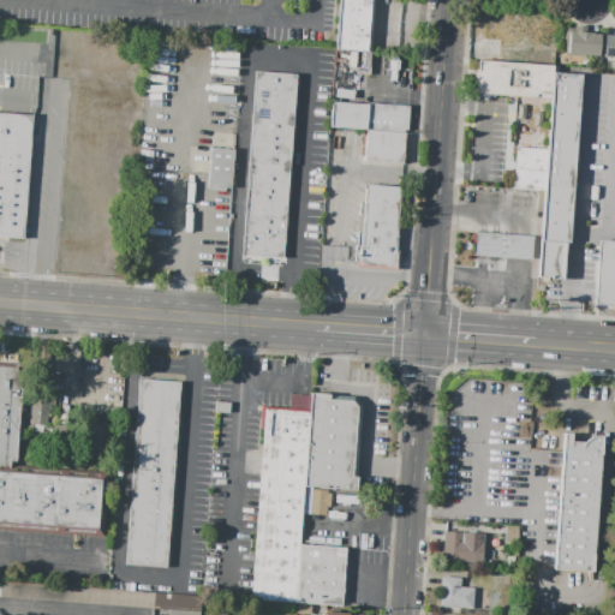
[(375,0),(374,19),(338,17),(339,0),(375,0)]
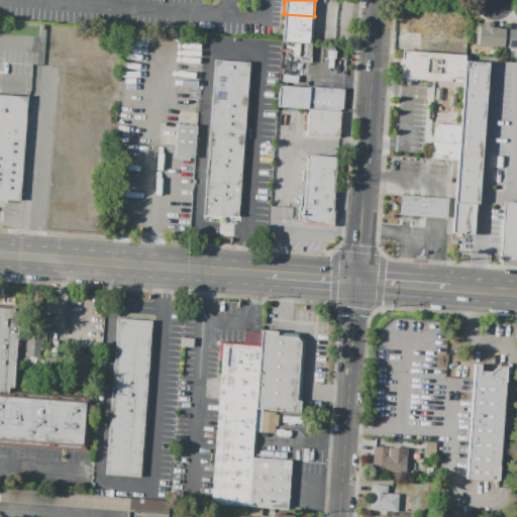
[(442,21),(443,8),(466,9),(464,22),(442,21)]
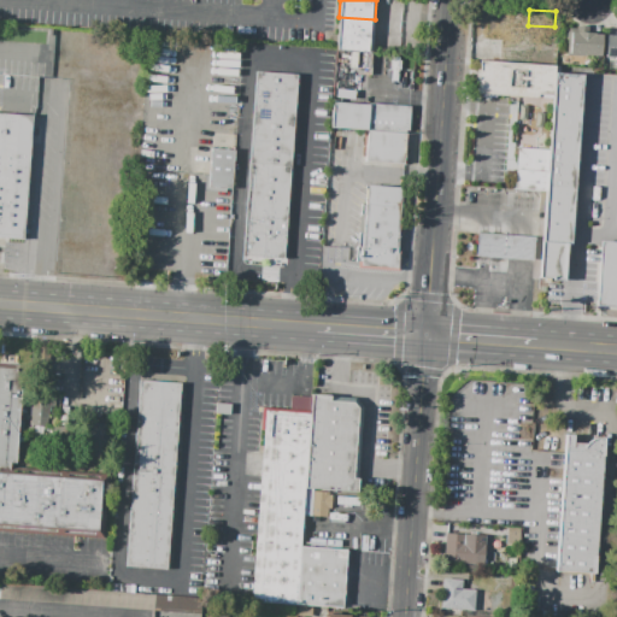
[(521,37),(493,36),(494,11),(516,12),(516,13),(522,15),(521,37)]
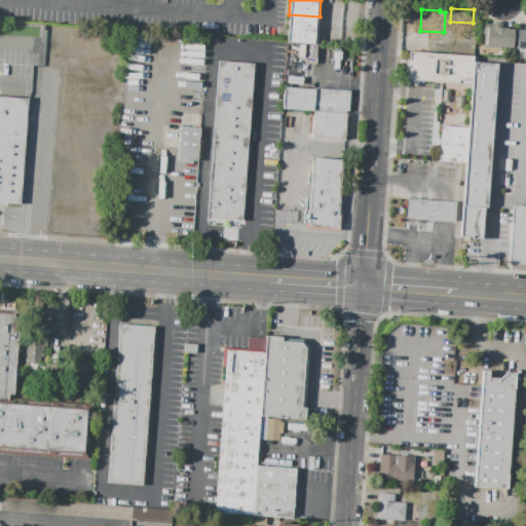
[(320,16),(317,44),(288,42),(289,14),(320,16)]
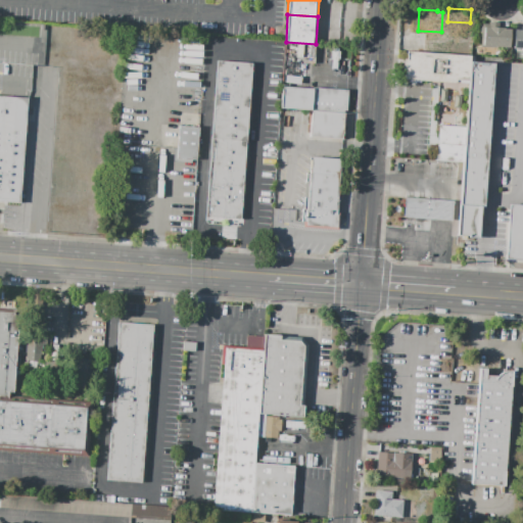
[(480,46),(481,28),(490,28),(490,27),(504,28),(504,29),(510,29),(509,48),(480,46)]
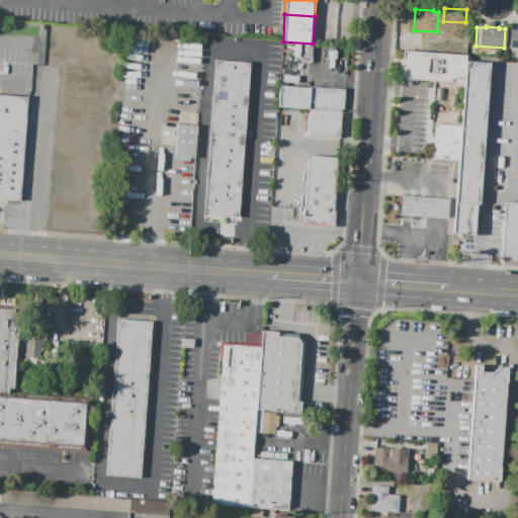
[(517,48),(509,48),(510,29),(516,30),(517,28),(517,48)]
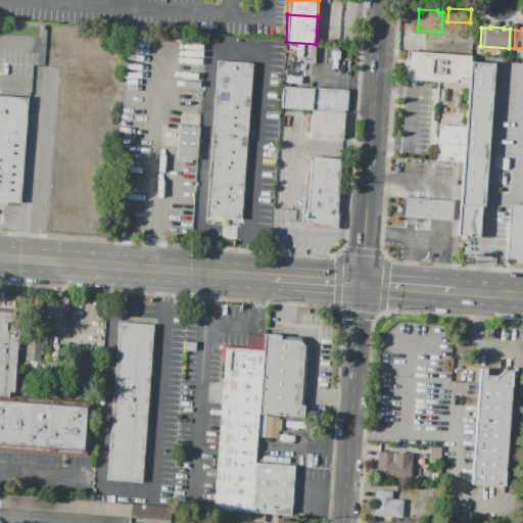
[(418,34),(443,35),(442,47),(417,45),(418,34)]
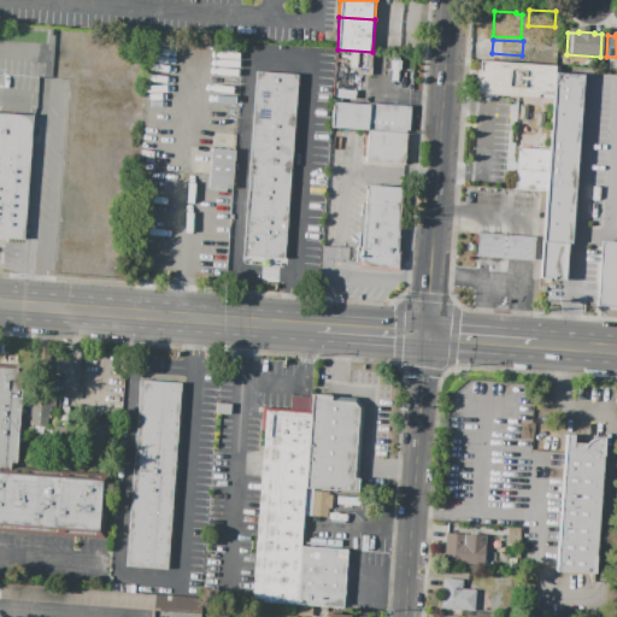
[(539,46),(557,47),(557,54),(554,54),(553,62),(538,62),(539,46)]
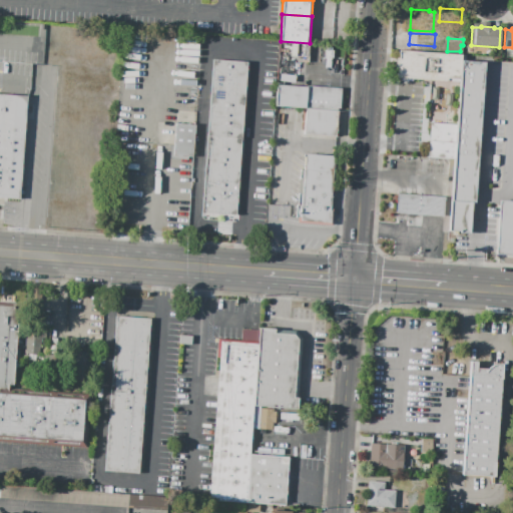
[(400,50),(462,54),(461,60),(460,79),(448,79),(448,81),(434,80),(398,78),(398,76),(395,76),(396,58),(399,58),(400,50)]
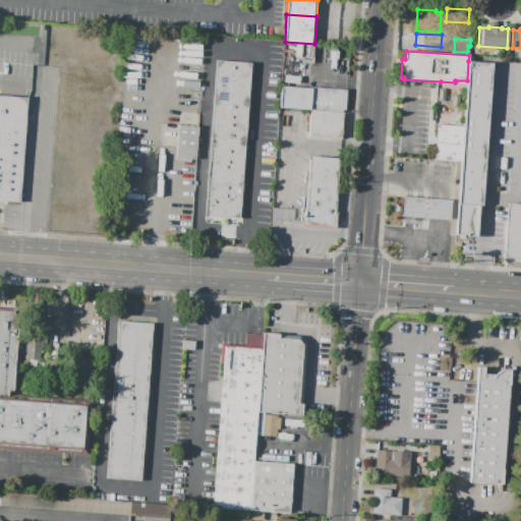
[(217,60),(252,63),(241,220),(205,217),(217,60)]
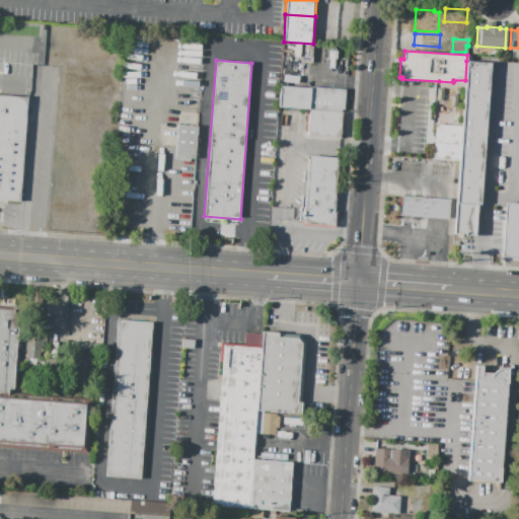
[(480,206),(491,63),(466,61),(465,80),(460,144),(460,161),(456,205),(480,206)]
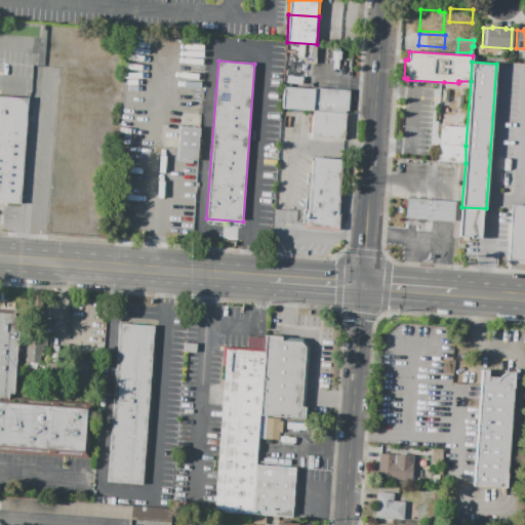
[(283,86),(314,88),(315,87),(351,90),(349,113),(347,113),(313,111),(282,109),(283,86)]
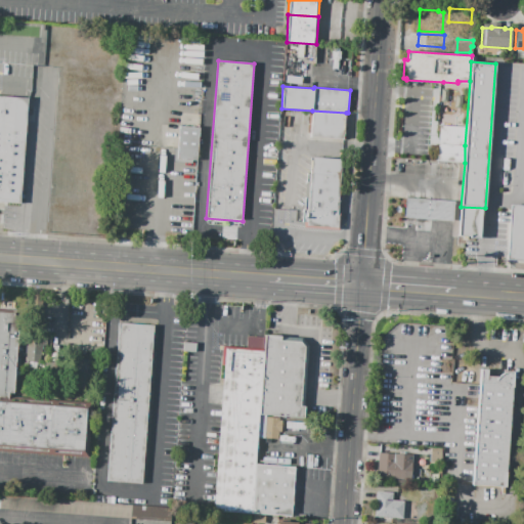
[(0,95),(27,98),(18,204),(7,204),(7,206),(3,206),(3,208),(0,207),(0,95)]
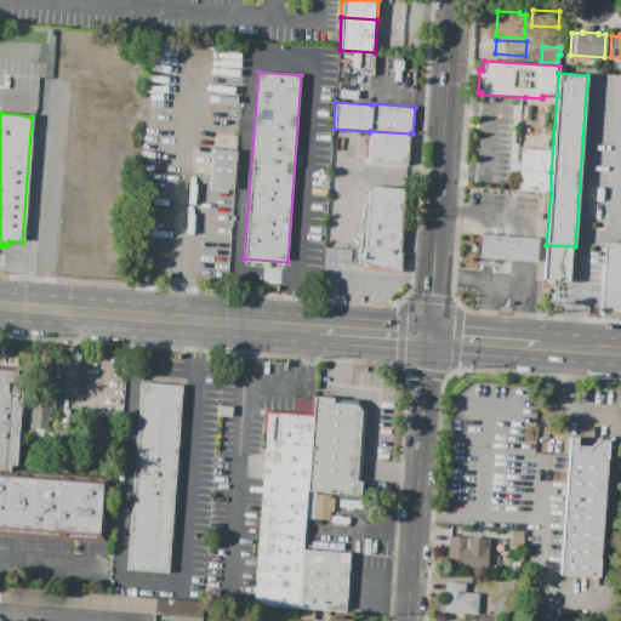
[(370,131),(410,134),(408,165),(368,163),(370,131)]
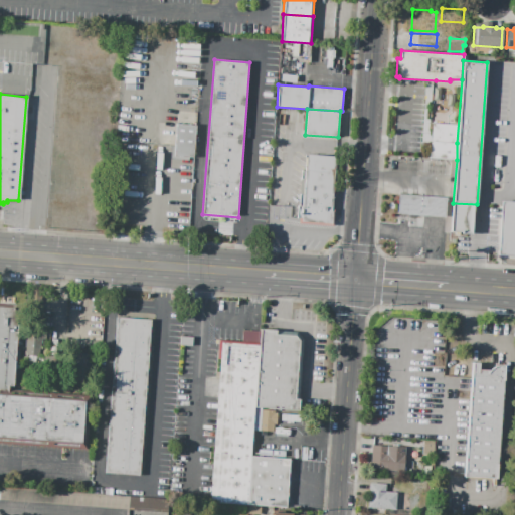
[(177,124),(195,125),(193,156),(175,155),(177,124)]
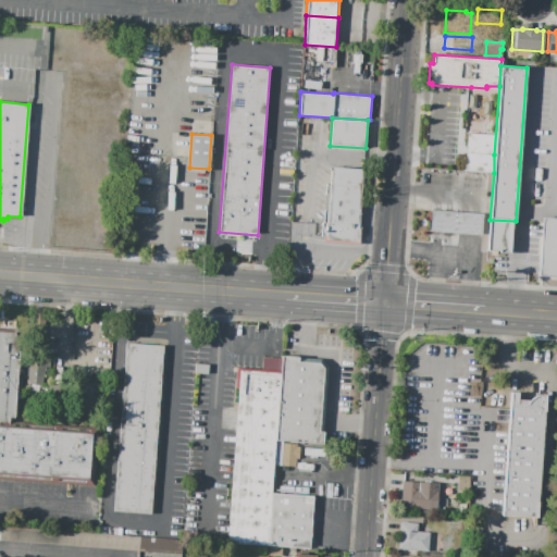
[(494,155),(466,152),(465,171),(494,173),(494,155)]
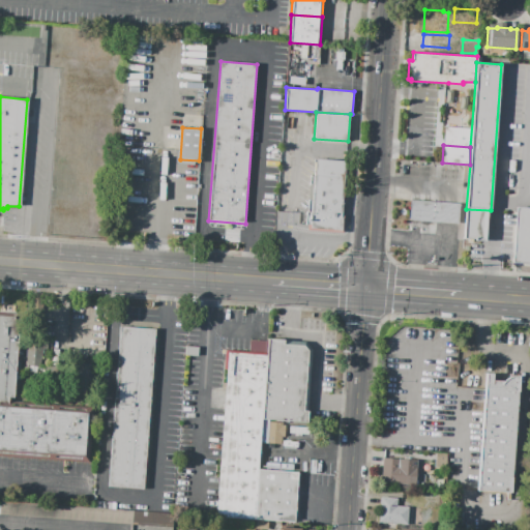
[(316,159),(346,162),(342,214),(344,214),(343,232),(310,230),(311,226),(306,225),(311,175),(315,175),(316,159)]
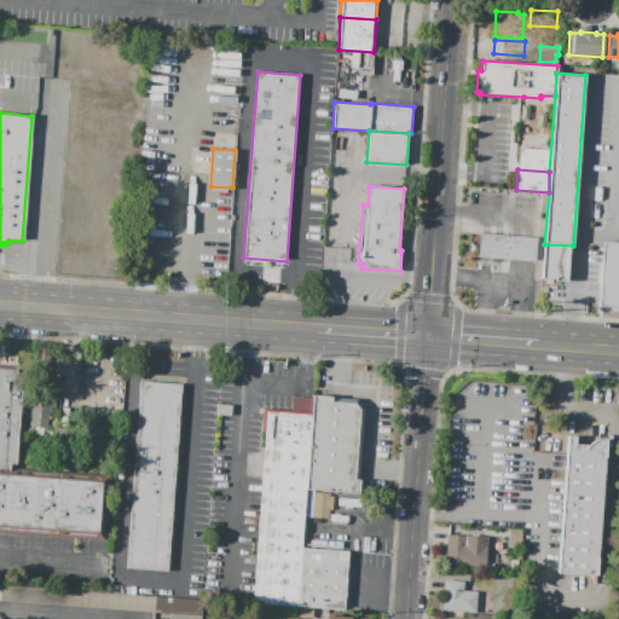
[(537,238),(536,262),(479,259),(480,233),(537,238)]
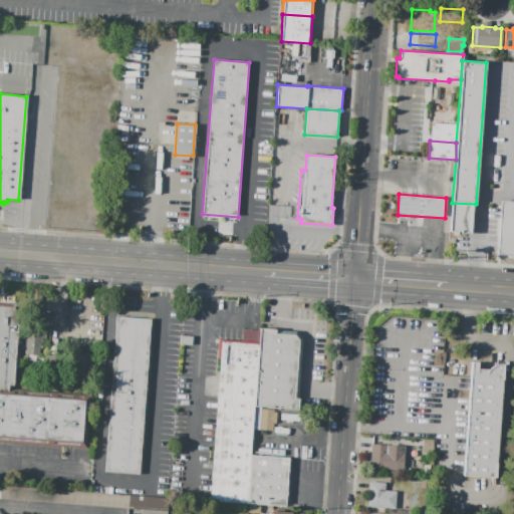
[(500,201),(513,202),(513,255),(496,254),(500,201)]
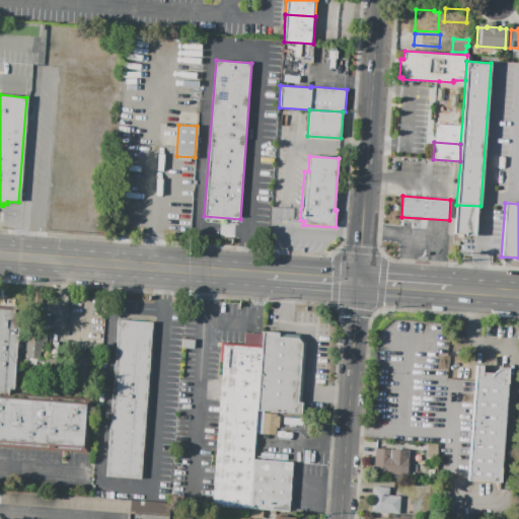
[(456,205),(454,236),(475,238),(477,207),(456,205)]
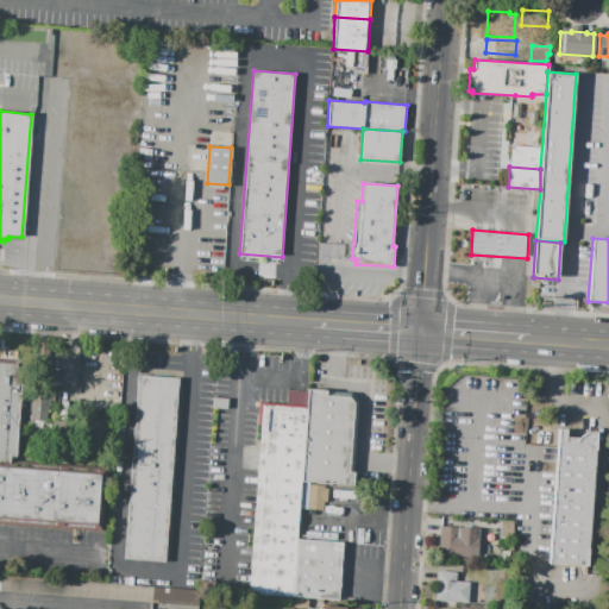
[(0,359),(29,362),(26,397),(20,397),(16,462),(108,469),(102,532),(0,522),(0,359)]
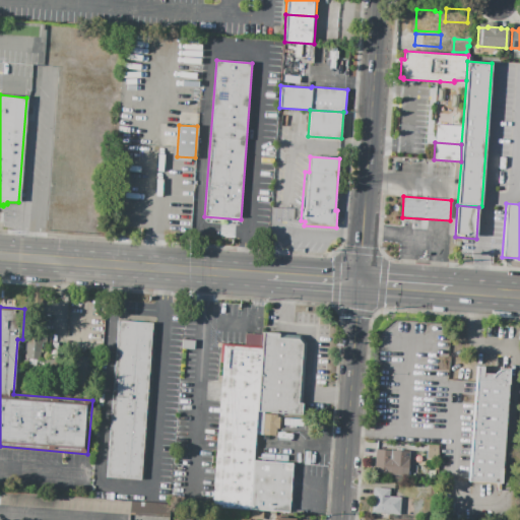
[(54,317),(53,324),(40,323),(40,316),(54,317)]
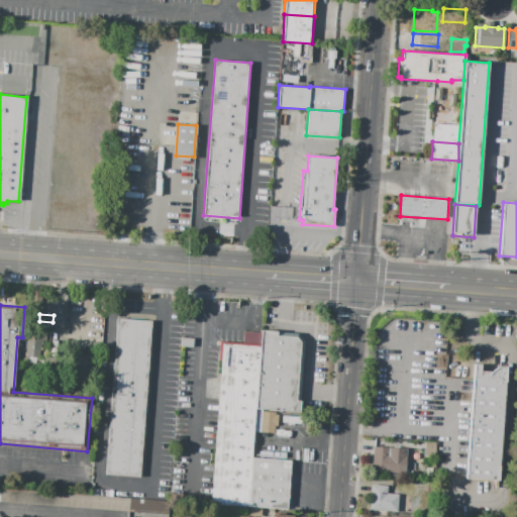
[(118,318),(151,321),(140,476),(106,473),(118,318)]
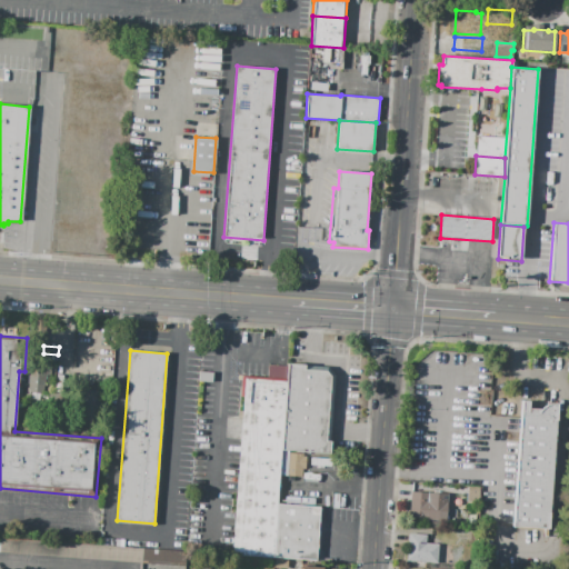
[(50,361),(28,361),(28,392),(43,392),(43,375),(50,375),(50,361)]
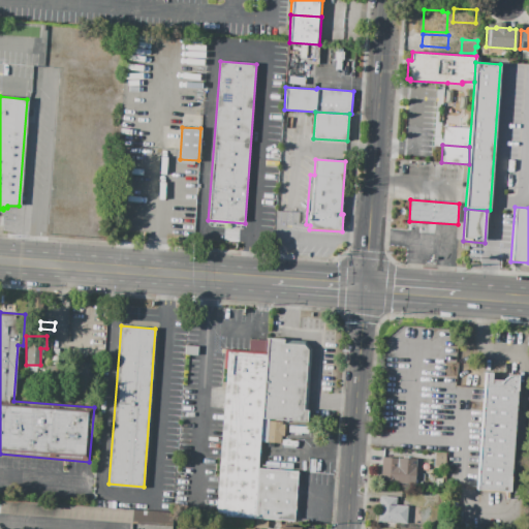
[(268,338),(283,339),(283,340),(305,341),(311,348),(307,409),(309,410),(307,423),(258,417),(263,353),(268,338)]
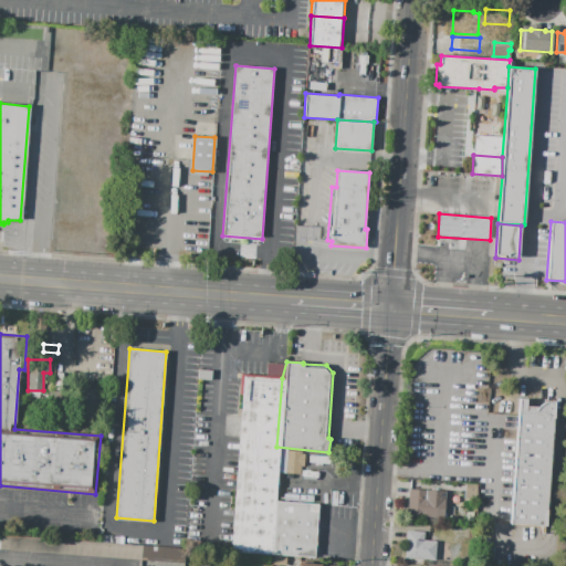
[(282,378),(238,374),(236,394),(240,394),(227,548),(268,553),(272,501),(276,447),(282,378)]
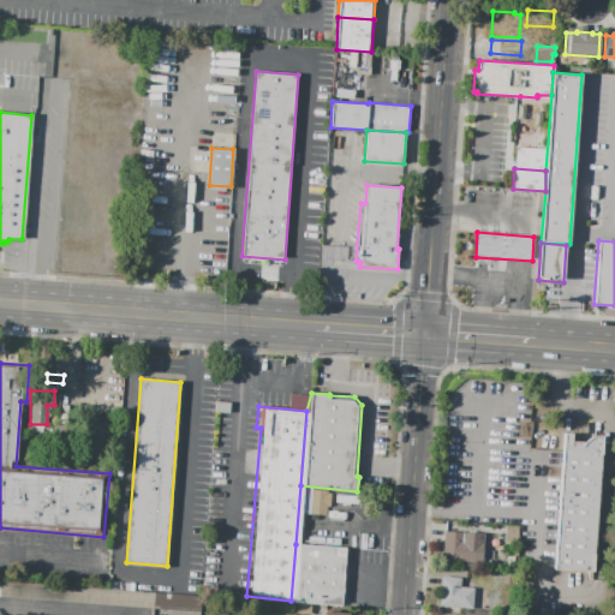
[(108,454),(107,421),(85,422),(87,454),(108,454)]
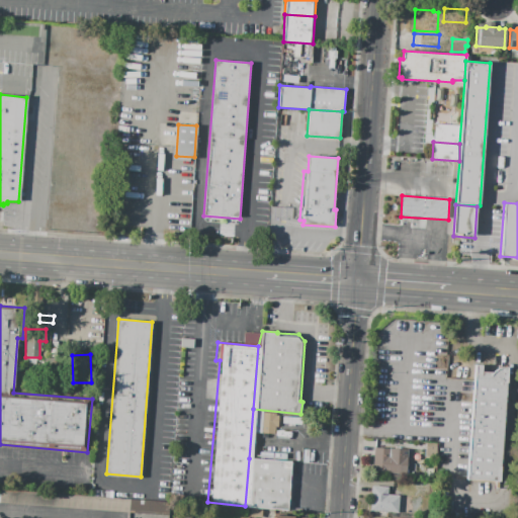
[(476,365),(482,365),(482,371),(493,372),(495,369),(499,368),(505,367),(508,367),(507,383),(505,383),(499,466),(500,466),(499,482),(466,480),(476,365)]
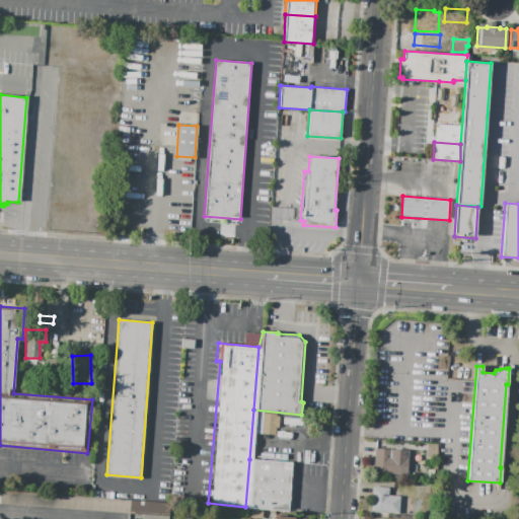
[(263,413),(262,434),(276,435),(276,428),(279,428),(280,417),(277,417),(277,414),(263,413)]
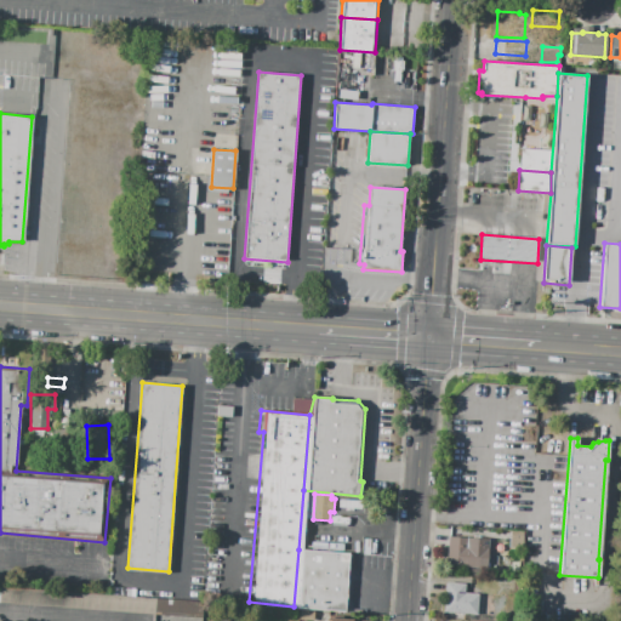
[(449,536),(489,539),(486,568),(446,565),(449,536)]
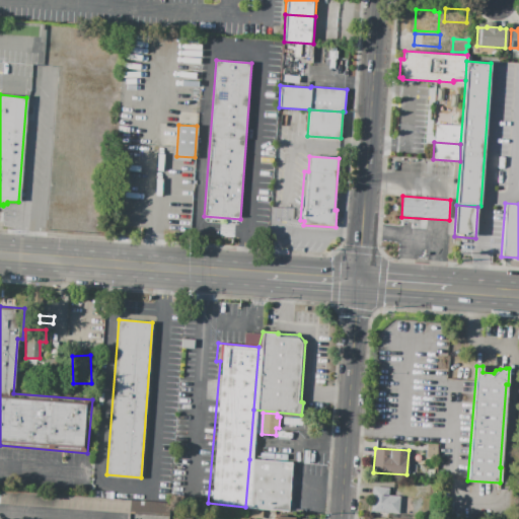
[(292,463),(249,459),(245,507),(288,511),(292,463)]
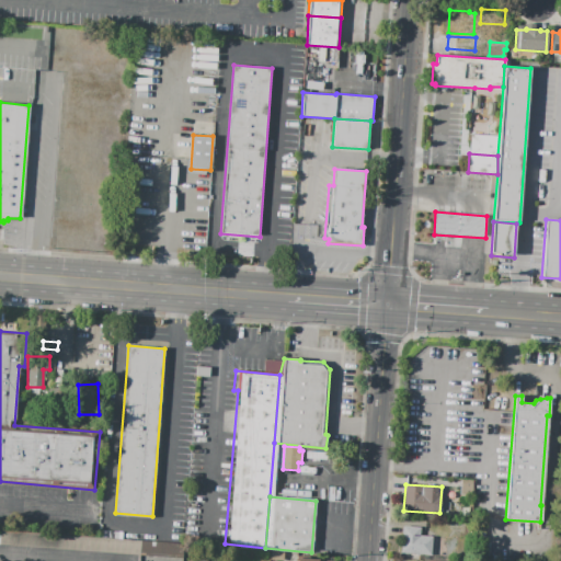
[(403,526),(421,528),(420,536),(433,537),(433,538),(439,538),(438,556),(401,552),(403,526)]
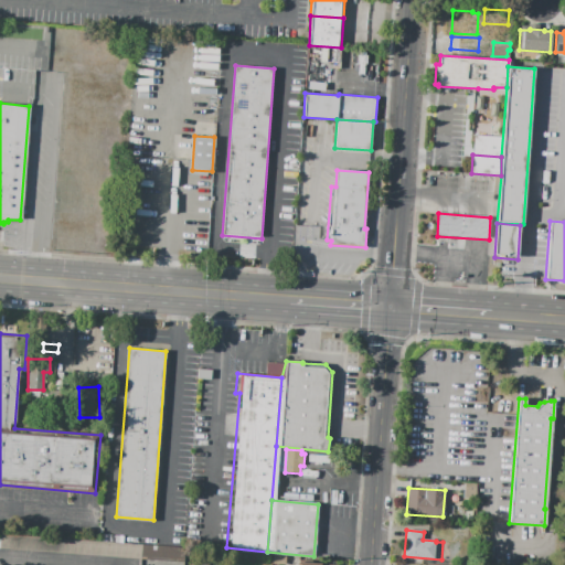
[(142,544),(185,547),(184,562),(141,560),(142,544)]
